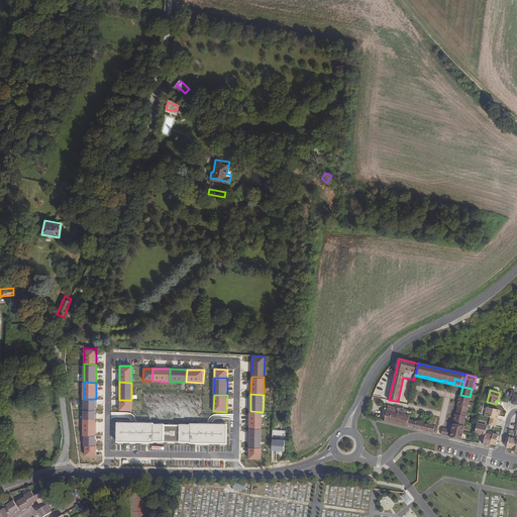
[(469,408),(471,397),(470,397),(460,395),(459,395),(457,406),(458,406),(468,408),(469,408)]
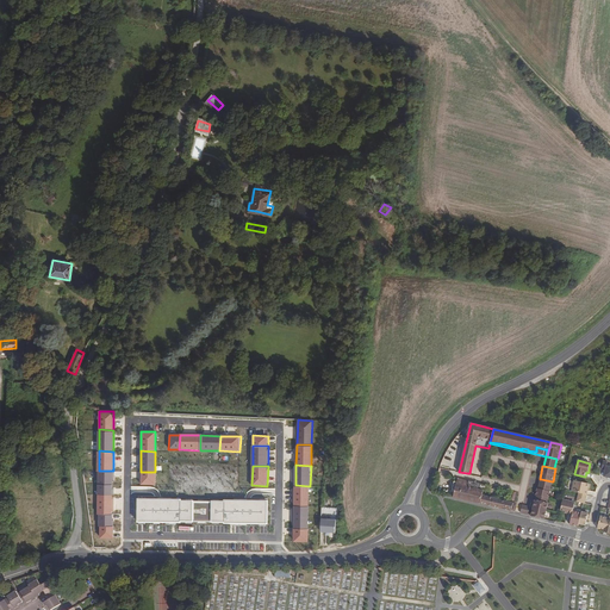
[(113,471),(99,471),(99,493),(113,495),(113,471)]
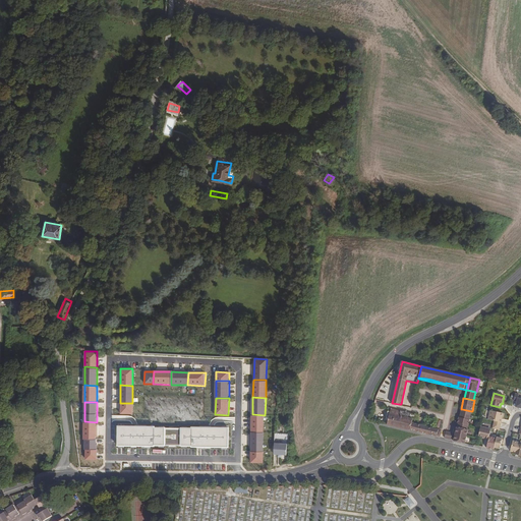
[(132,403),(120,403),(120,414),(132,414),(132,403)]
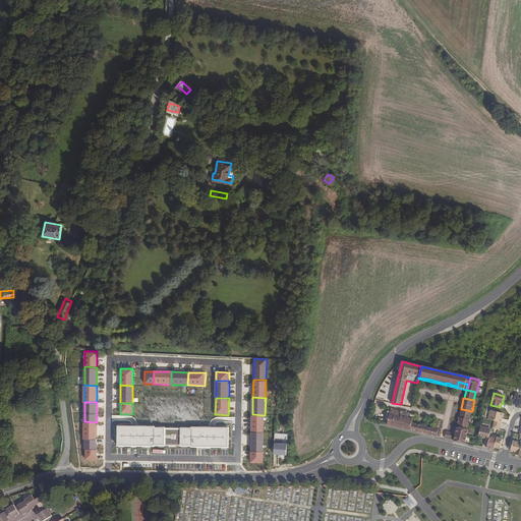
[(469,419),(471,411),(462,409),(460,417),(469,419)]
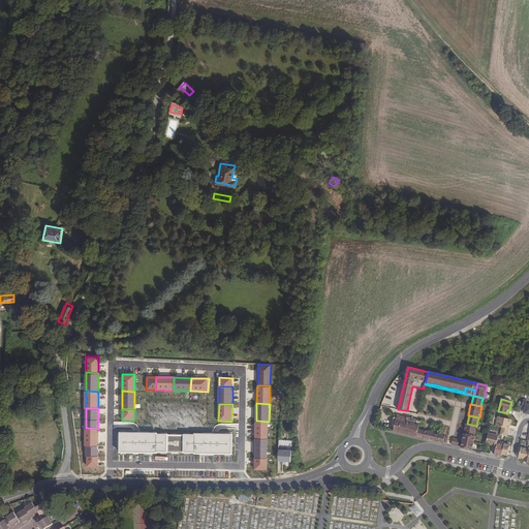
[(508,425),(510,419),(500,417),(497,427),(502,428),(508,429),(509,425),(508,425)]
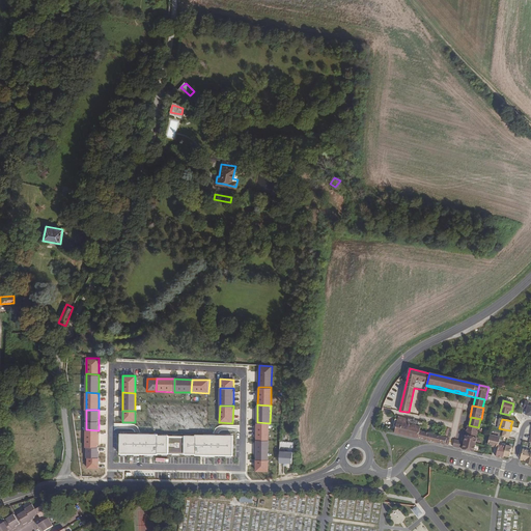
[(446,438),(419,431),(420,427),(407,424),(397,422),(397,421),(395,420),(394,424),(394,426),(396,426),(394,432),(445,445),(446,439),(446,438)]
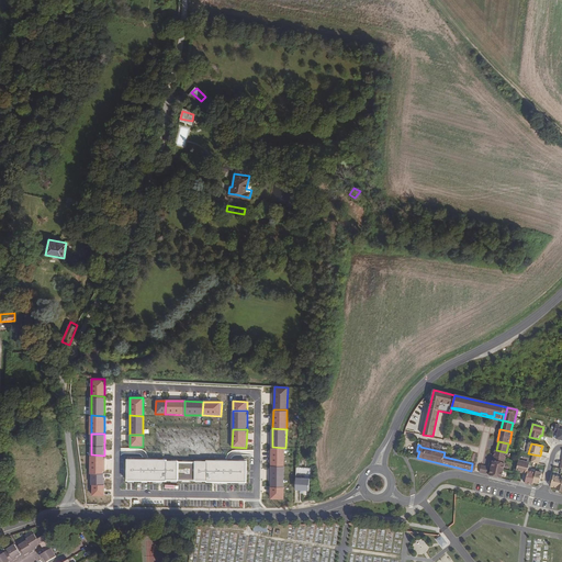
[(284,465),(285,448),(272,447),(271,465),(284,465)]
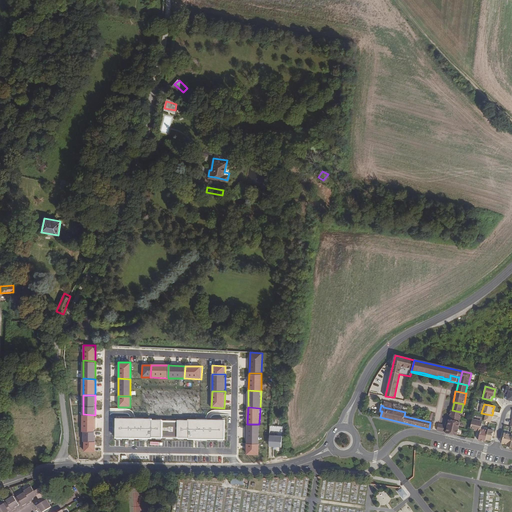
[(460,419),(461,412),(452,410),(451,410),(449,417),(460,419)]
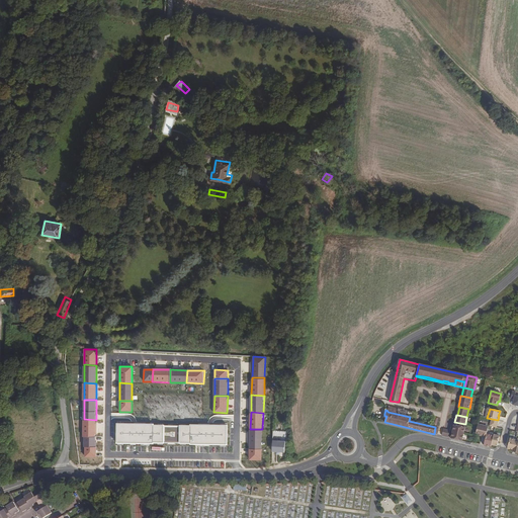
[(85,436),(96,436),(96,420),(84,419),(85,436)]
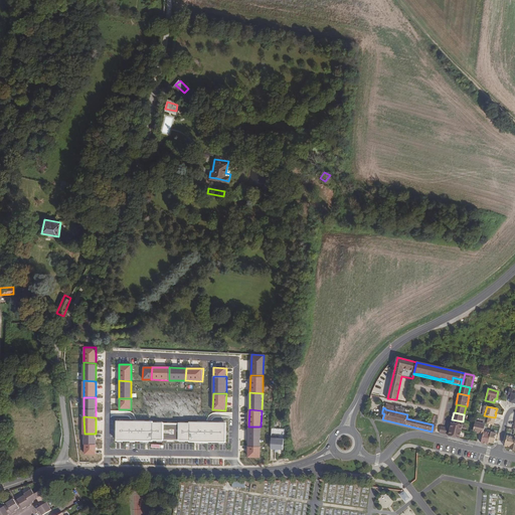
[(116,421),(116,442),(225,444),(225,422),(209,422),(133,421),(116,421)]
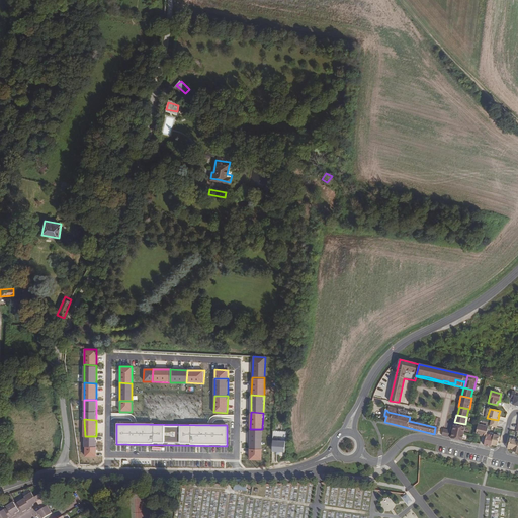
[(487,434),(489,426),(478,424),(476,433),(480,434),(480,435),(486,437),(487,434)]
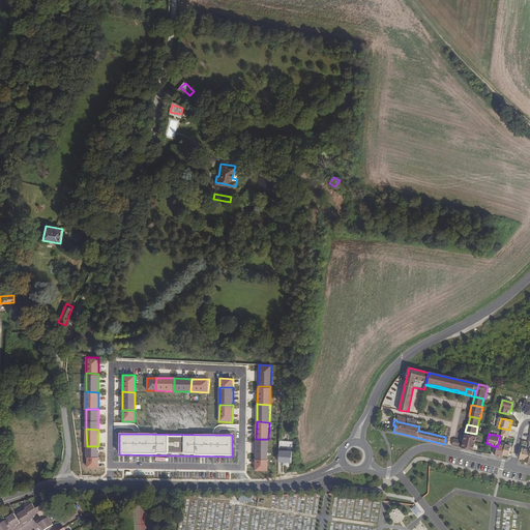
[(268,459),(268,439),(256,439),(256,459),(268,459)]
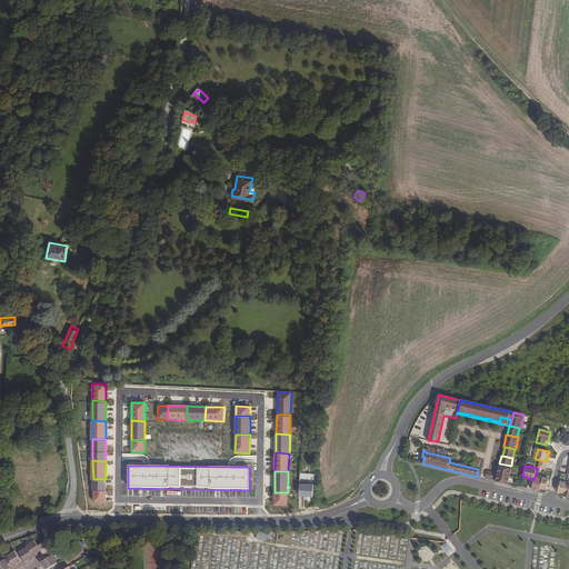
[(493,477),(495,472),(487,471),(486,478),(496,480),(496,478),(493,477)]
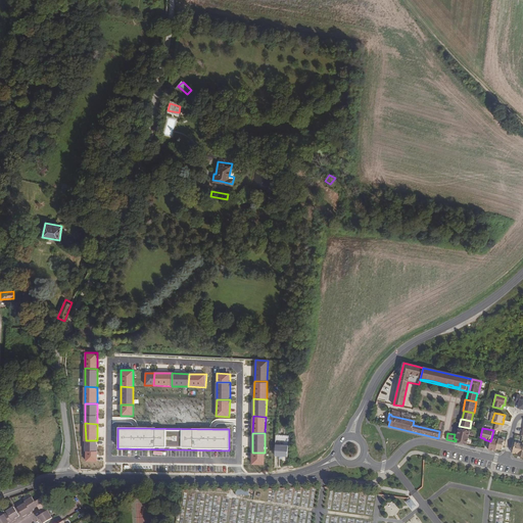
[(466,445),(469,435),(468,435),(459,433),(458,433),(456,439),(456,441),(456,442),(466,445)]
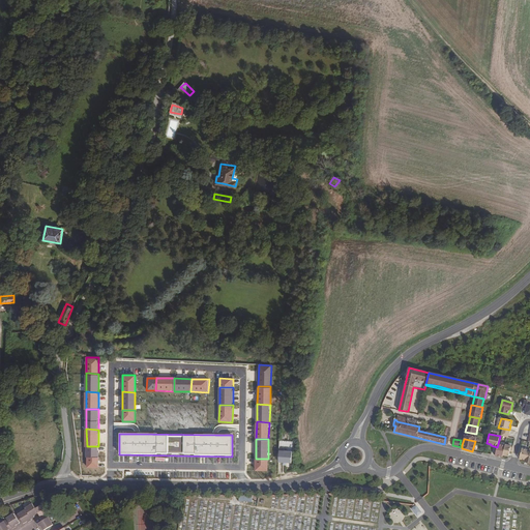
[(503,455),(505,446),(498,444),(497,447),(495,455),(499,457),(502,458),(503,455)]
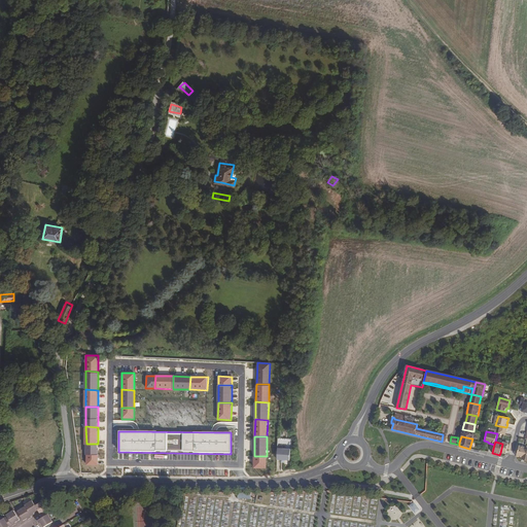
[(507,445),(508,444),(502,442),(502,444),(500,453),(505,454),(507,448),(507,445)]
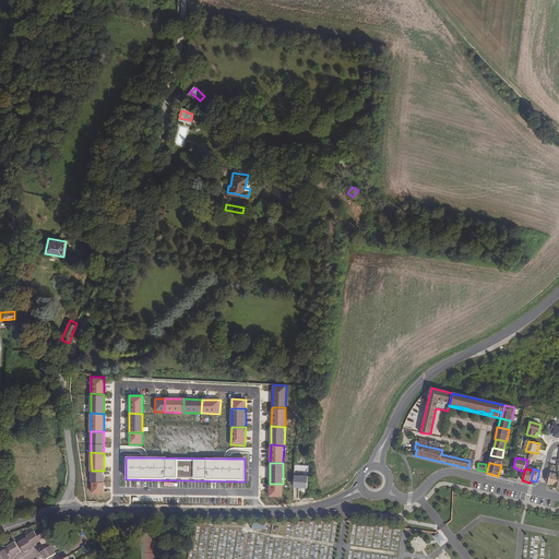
[(92,482),(104,482),(104,471),(92,471),(92,482)]
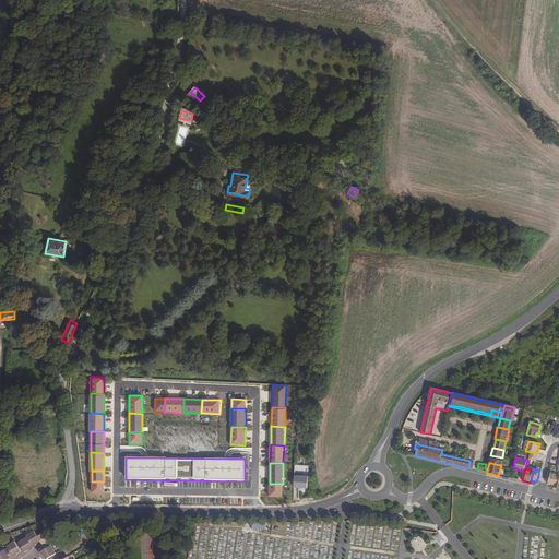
[(306,486),(307,475),(298,474),(298,472),(294,472),(293,479),(293,484),(293,485),(297,486),(300,486),(306,486)]
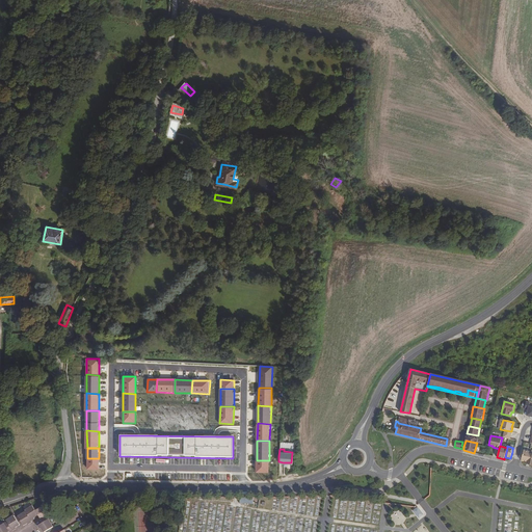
[(527,462),(529,453),(529,452),(524,450),(521,460),(527,462)]
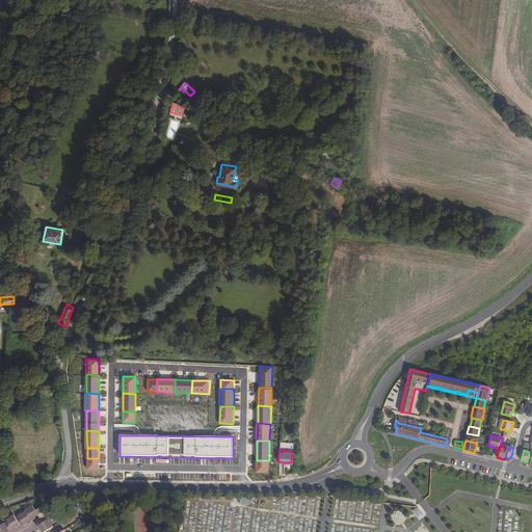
[(99,458),(87,458),(87,469),(98,469),(99,458)]
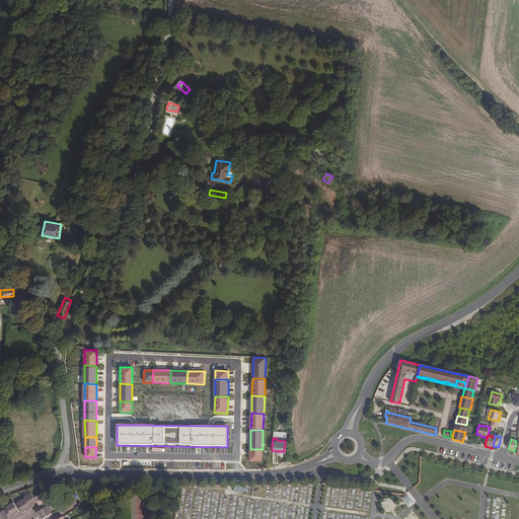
[(262,460),(263,449),(250,449),(249,460),(262,460)]
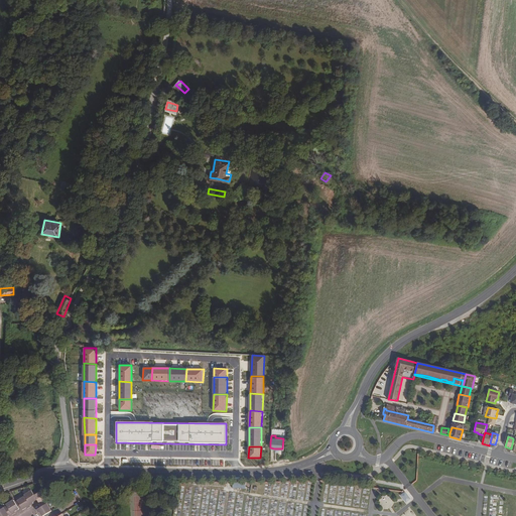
[(236,450),(235,466),(242,466),(243,452),(236,450)]
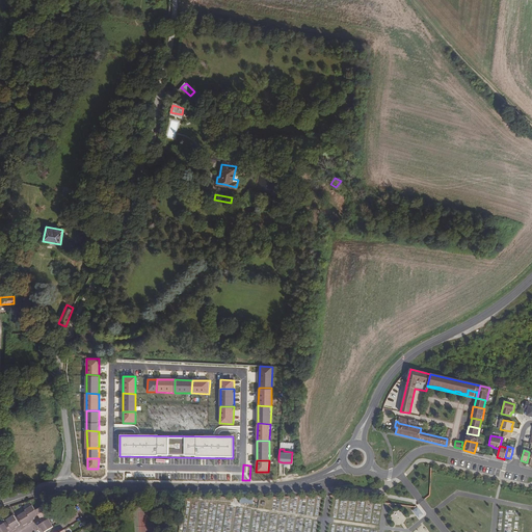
[(25,511),(30,520),(33,517),(35,516),(37,514),(35,510),(32,505),(24,510),(25,511)]
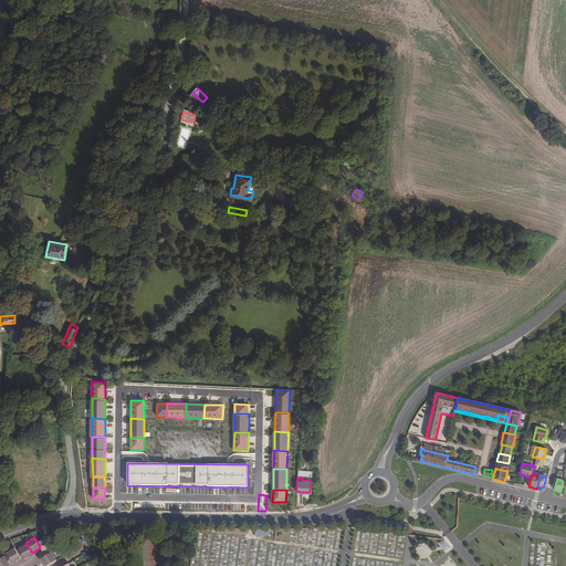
[(42,553),(44,556),(51,552),(54,551),(46,537),(38,543),(40,547),(42,549),(43,552),(42,553)]
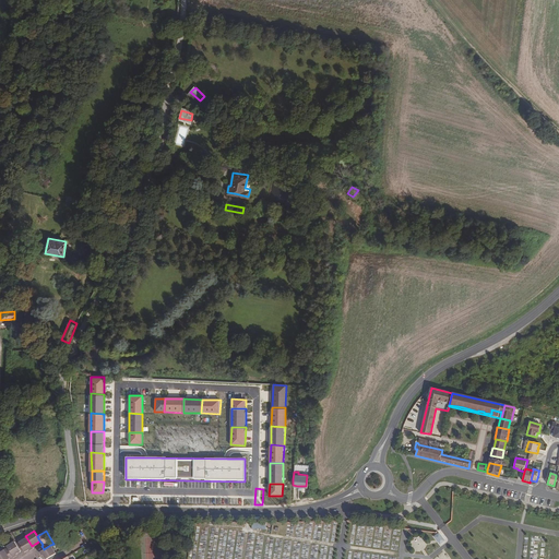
[(439,532),(433,536),(440,544),(443,542),(445,540),(439,532)]
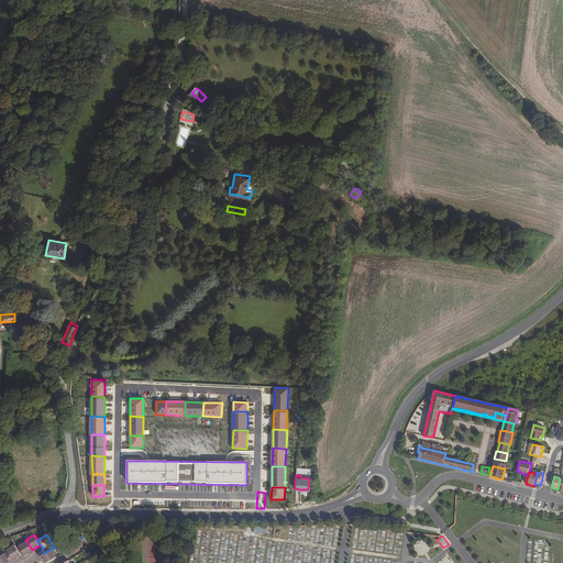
[(19,547),(24,555),(26,553),(29,552),(30,554),(33,551),(32,550),(26,541),(19,547)]
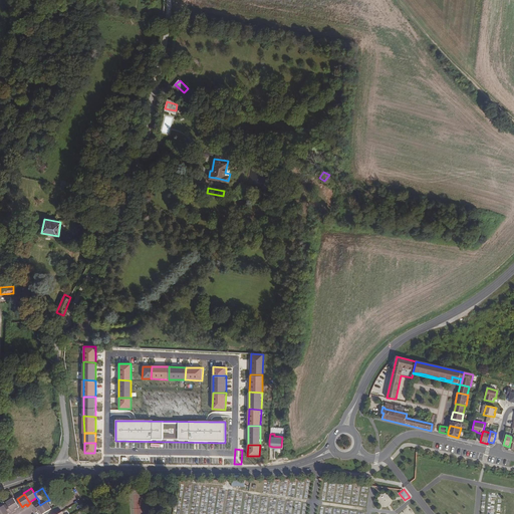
[(7,503),(13,512),(16,510),(16,509),(18,508),(20,506),(15,500),(14,497),(7,502),(7,503)]
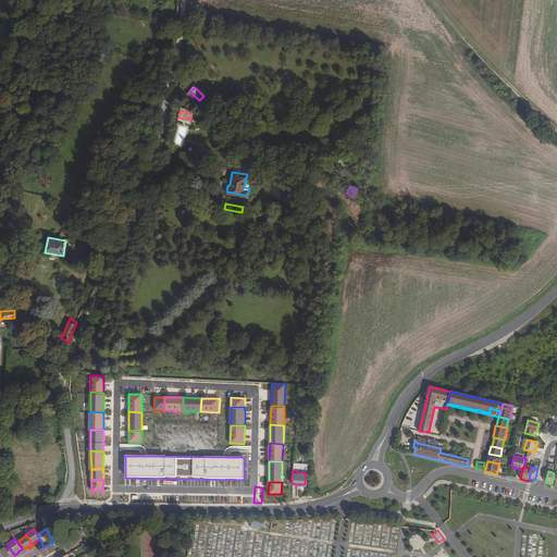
[(45,555),(45,556),(46,556),(56,551),(50,543),(44,547),(39,551),(41,554),(42,553),(45,555)]
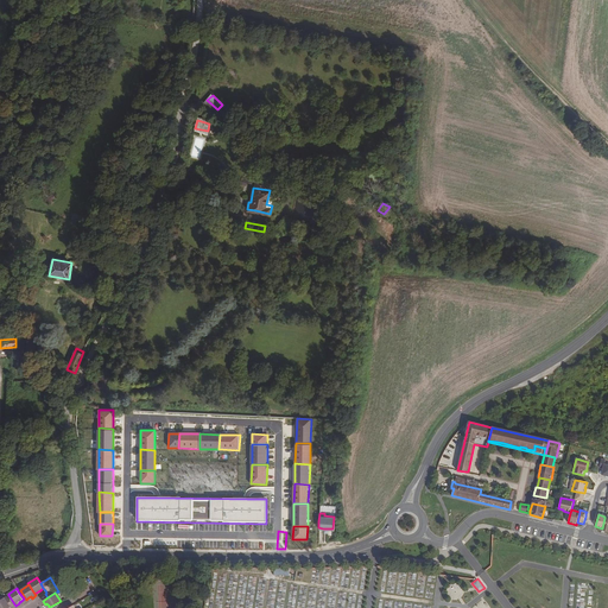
[(0,600),(0,607),(8,607),(11,607),(12,607),(16,606),(8,595),(0,600)]
